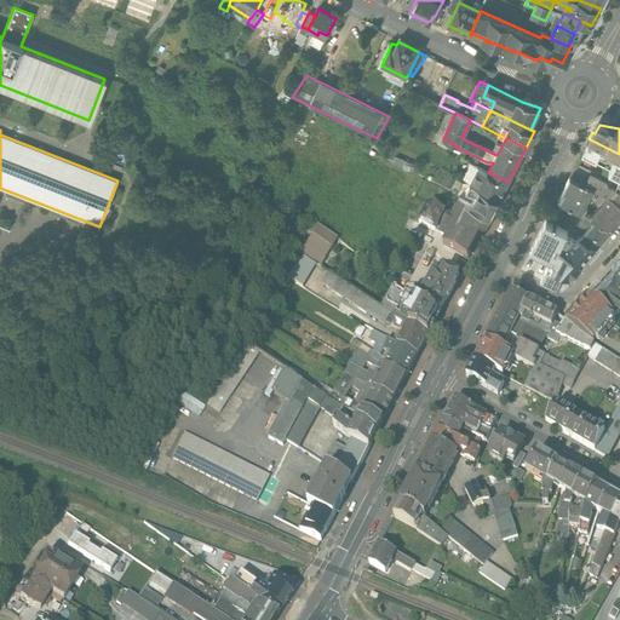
[(619,154),(590,139),(581,153),(607,165),(619,171),(619,154)]
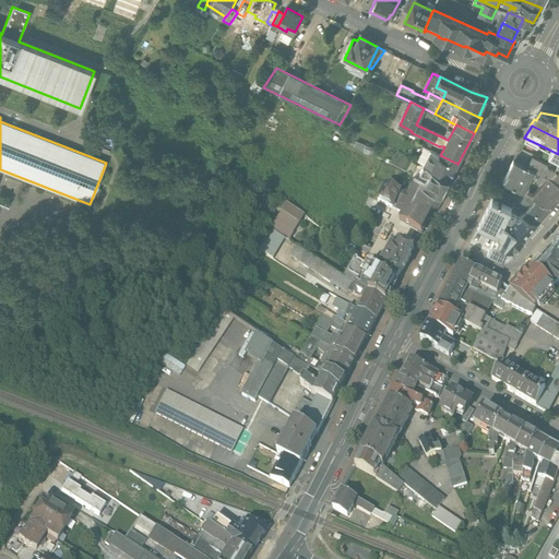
[(372,149),(366,145),(361,153),(368,156),(372,149)]
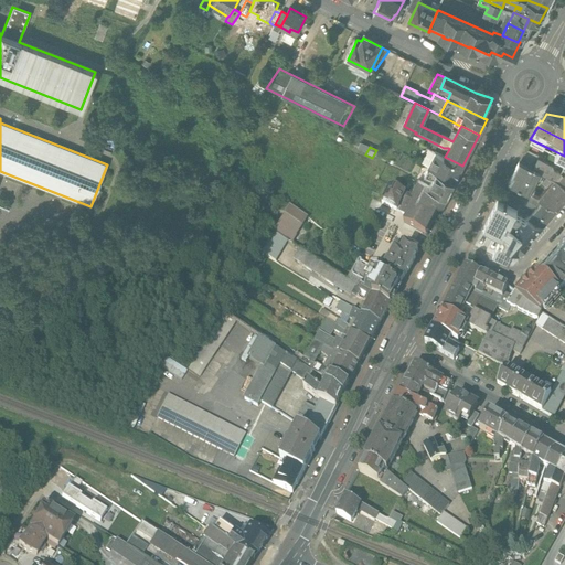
[(557,166),(525,149),(520,160),(541,171),(542,172),(551,177),(555,168),(556,169),(557,166)]
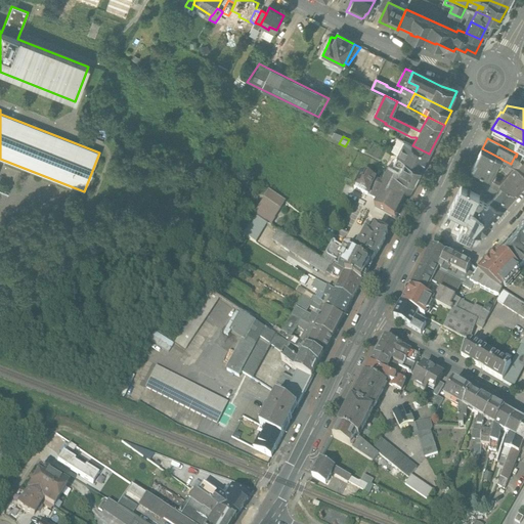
[(523,144),(513,139),(510,146),(523,153),(523,144)]
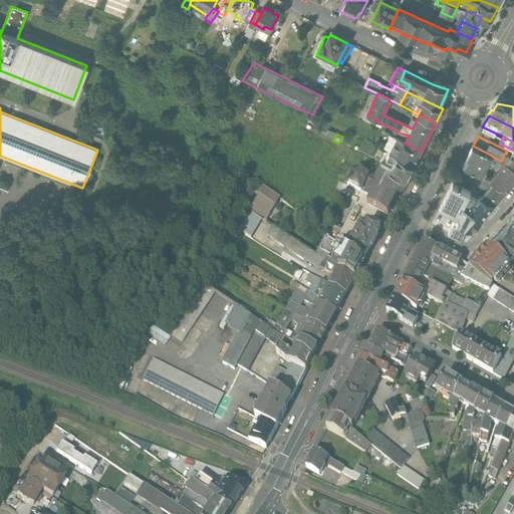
[(405,143),(398,139),(391,153),(415,165),(421,151),(405,143)]
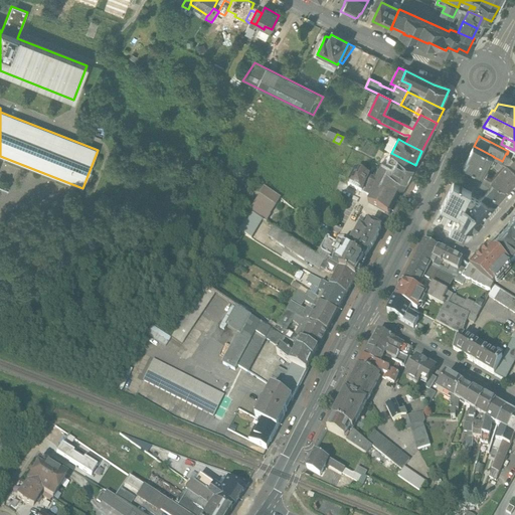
[(493,156),(474,146),(464,166),(471,170),(471,169),(474,170),(483,175),(484,175),(493,156)]
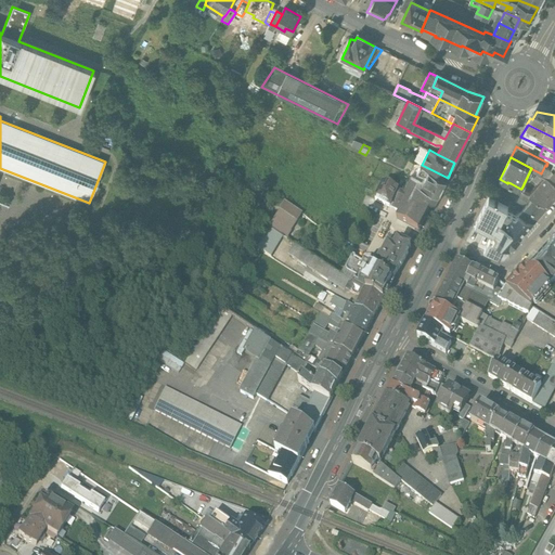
[(554,163),(552,169),(546,166),(545,165),(541,173),(545,176),(546,176),(554,180),(554,163)]
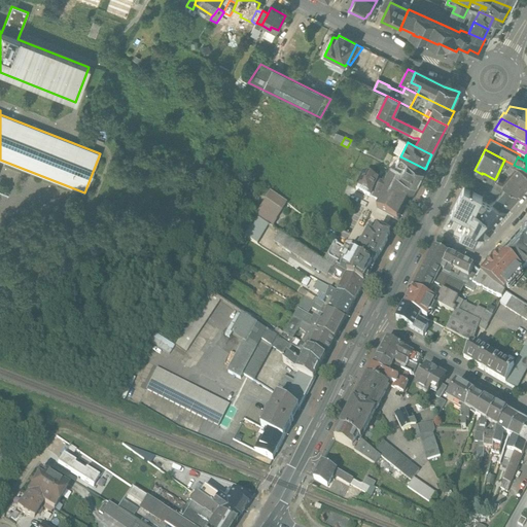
[(425,169),(400,156),(397,162),(402,165),(406,165),(401,174),(418,182),(422,173),(425,169)]
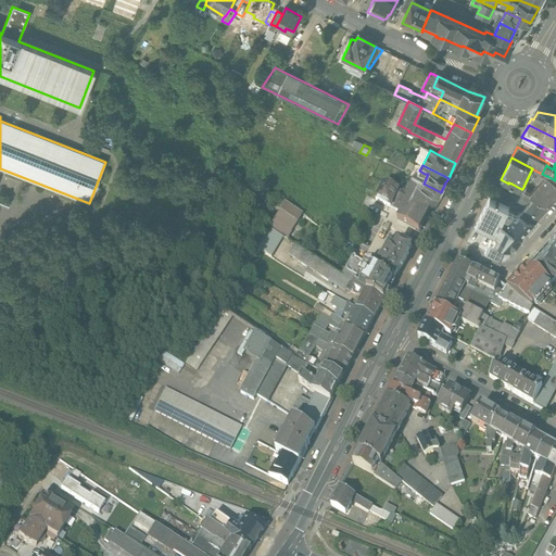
[(531,193),(530,194),(534,197),(550,204),(555,196),(555,180),(547,176),(543,180),(540,184),(531,193)]
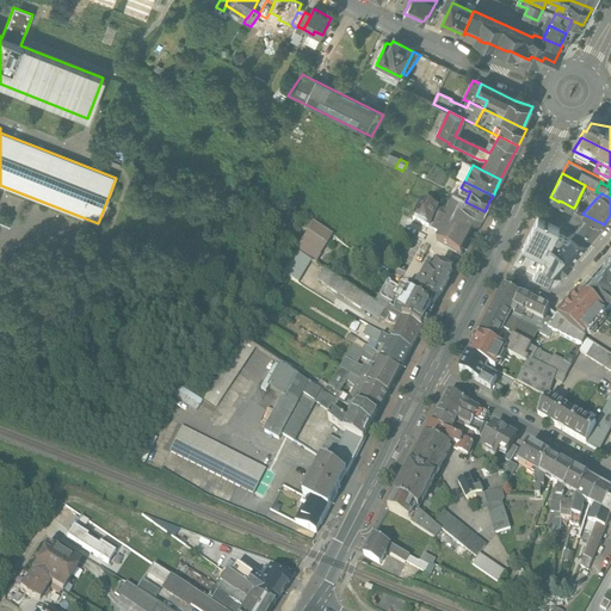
[(466,202),(452,196),(443,213),(455,218),(455,220),(456,218),(475,228),(485,211),(466,202)]
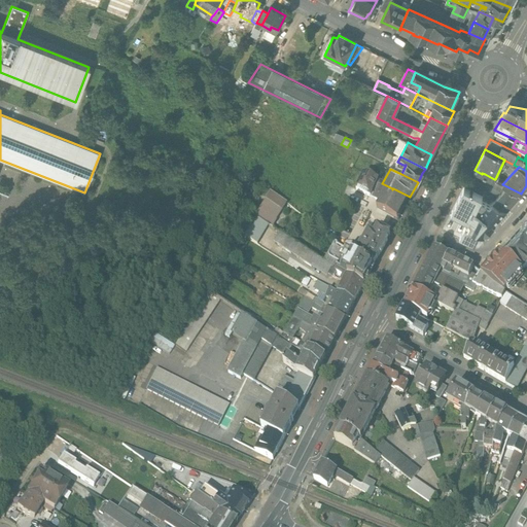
[(482,174),(475,170),(471,176),(481,181),(485,174),(482,173),(482,174)]
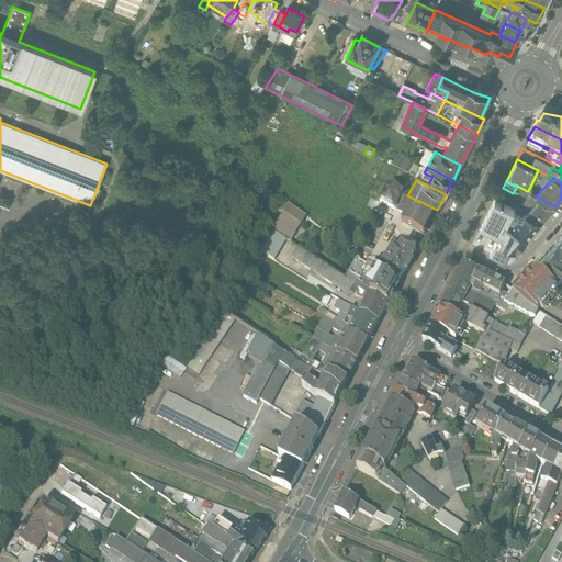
[(404,193),(389,186),(384,192),(386,193),(381,203),(394,210),(404,193)]
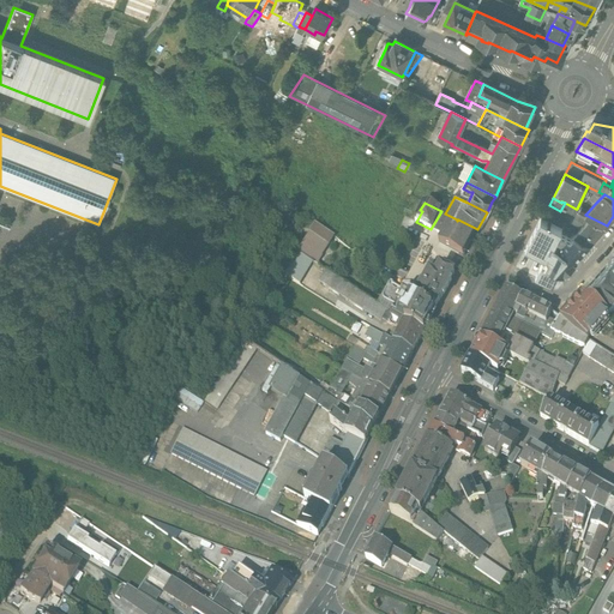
[(570,220),(547,209),(542,217),(561,227),(566,229),(569,223),(570,220)]
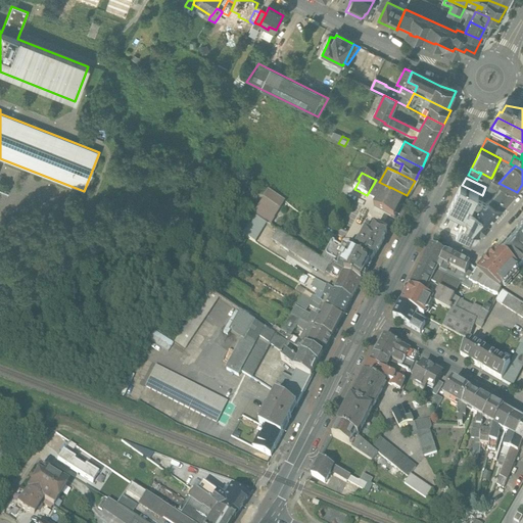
[(491,178),(490,178),(487,184),(498,190),(503,185),(498,183),(500,182),(491,178)]
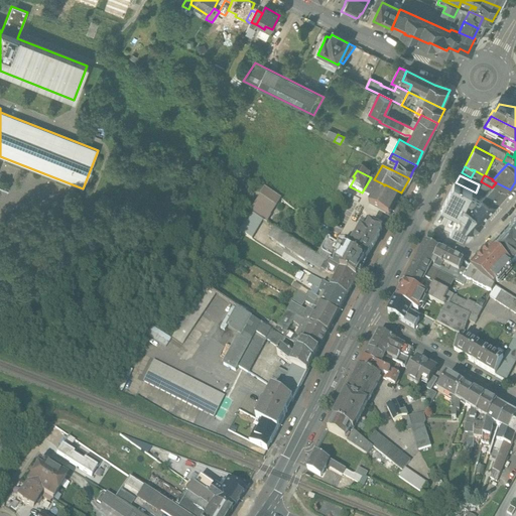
[(374,179),(371,177),(362,192),(376,200),(384,184),(374,179)]
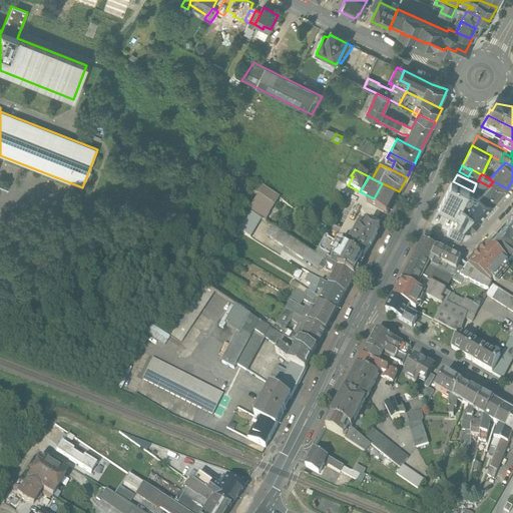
[(469,189),(453,181),(450,187),(451,187),(443,203),(450,207),(449,209),(450,209),(453,203),(461,206),(464,201),(463,201),(467,194),(469,189)]
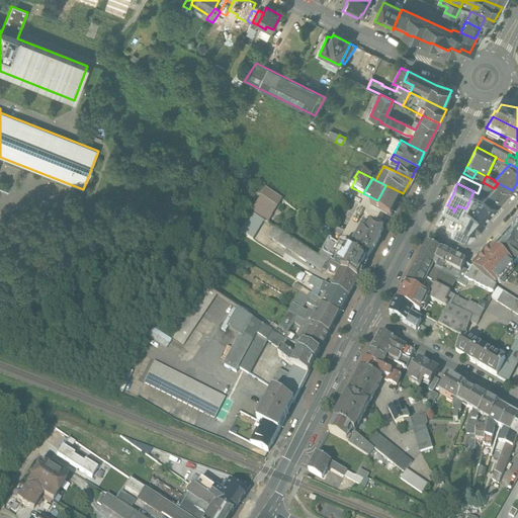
[(494,188),(490,193),(480,188),(478,193),(486,197),(499,205),(512,190),(498,183),(494,188)]
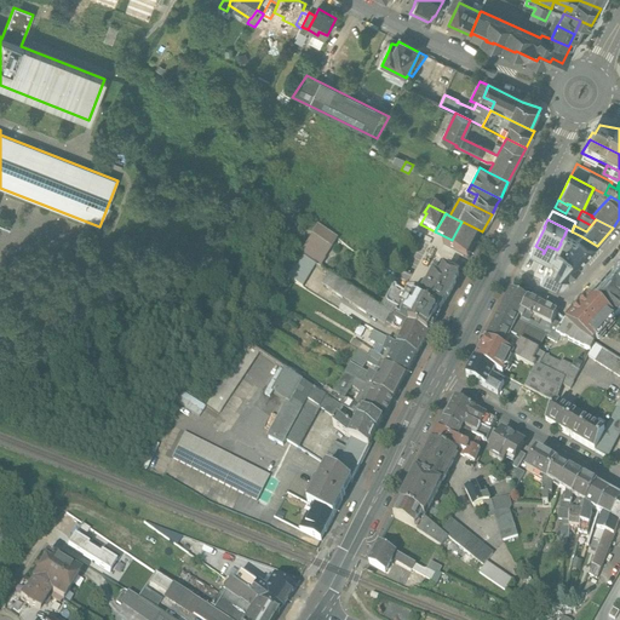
[(452,240),(447,248),(468,260),(482,231),(463,222),(461,223),(461,222),(452,240)]
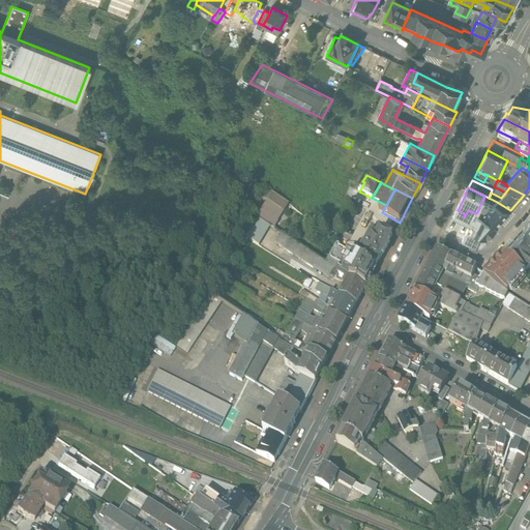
[(288,204),(274,194),(258,218),(270,226),(272,228),(288,204)]
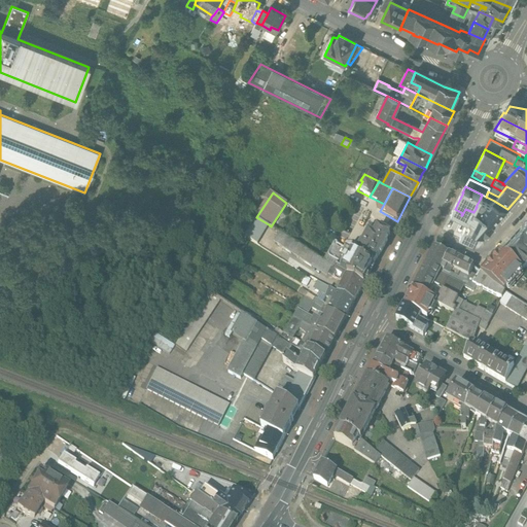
[(490,205),(480,200),(476,207),(477,207),(478,208),(476,213),(495,223),(507,209),(494,201),(490,205)]
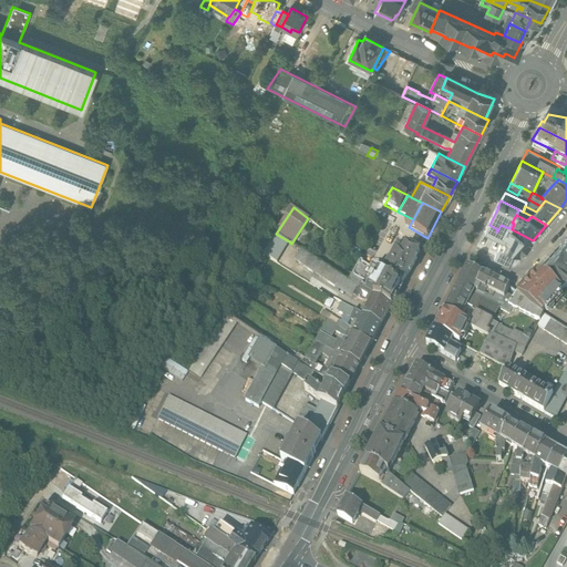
[(509,228),(501,225),(497,232),(504,236),(505,235),(507,238),(504,244),(502,241),(495,254),(513,263),(533,240),(512,229),(509,228)]
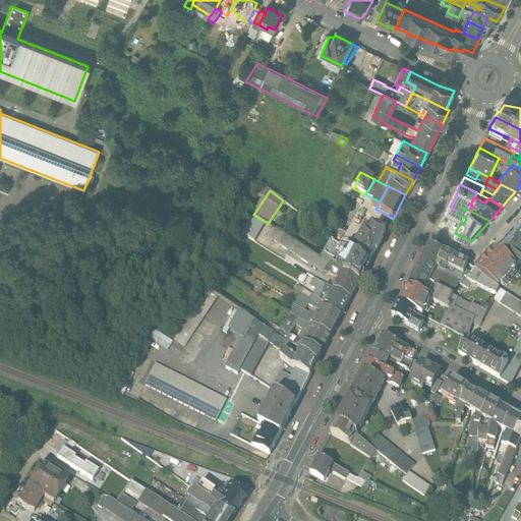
[(266,222),(253,215),(242,233),(253,240),(266,222)]
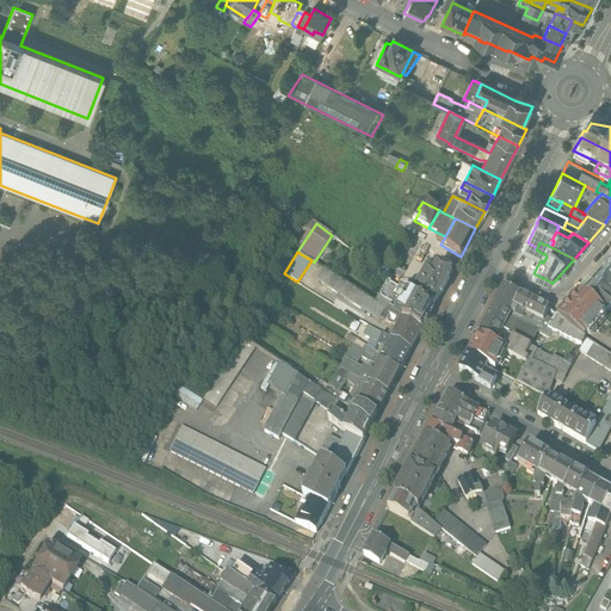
[(610,255),(580,291),(581,291),(606,314),(610,309),(610,255)]
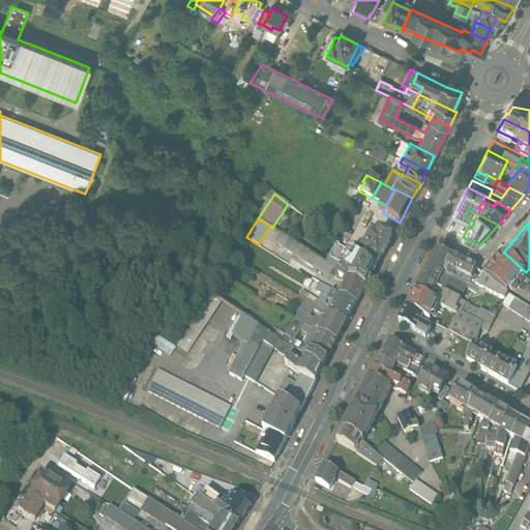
[(374,226),(357,257),(376,267),(379,260),(392,236),(374,226)]
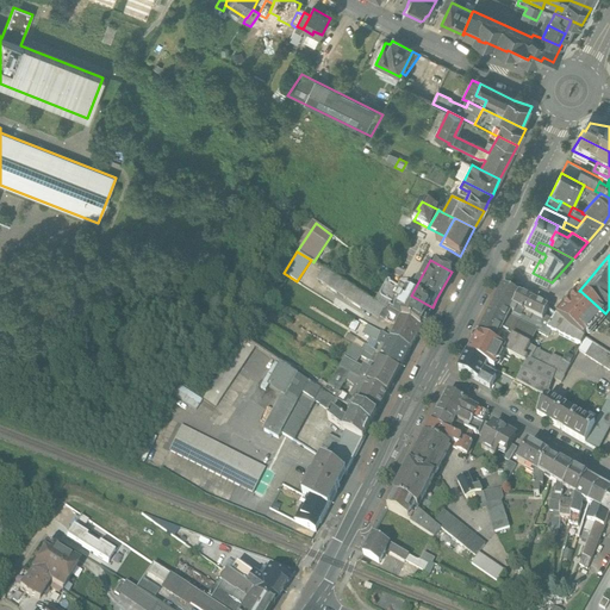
[(385,309),(324,269),(318,278),(387,322),(397,328),(402,318),(390,311),(385,309)]
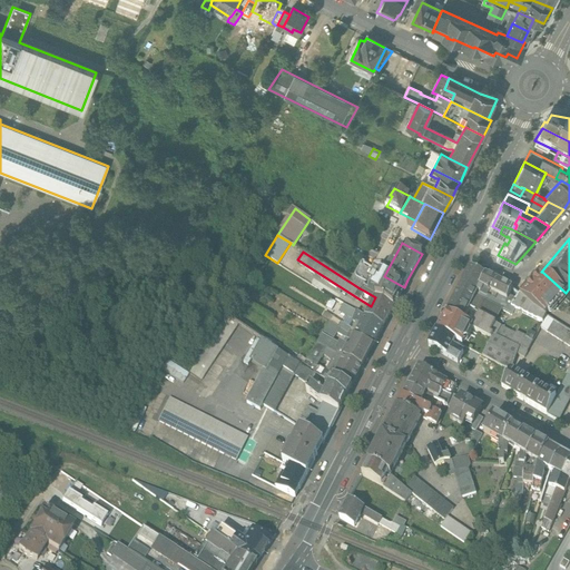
[(404,287),(384,276),(374,271),(364,265),(365,264),(362,262),(355,274),(355,276),(356,278),(357,279),(367,285),(364,291),(375,297),(393,307),(404,287)]
